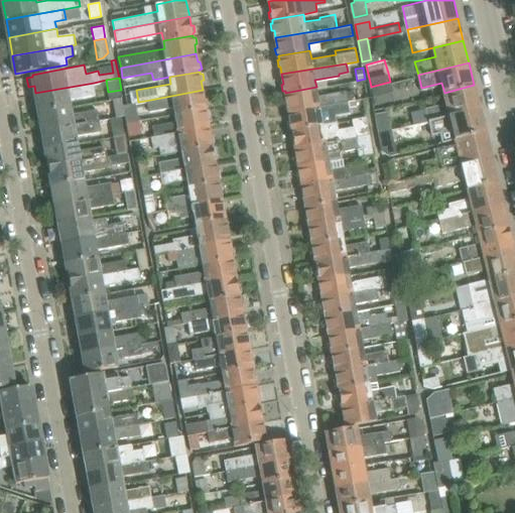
[(35,93),(38,111),(72,106),(70,99),(96,94),(94,83),(35,93)]
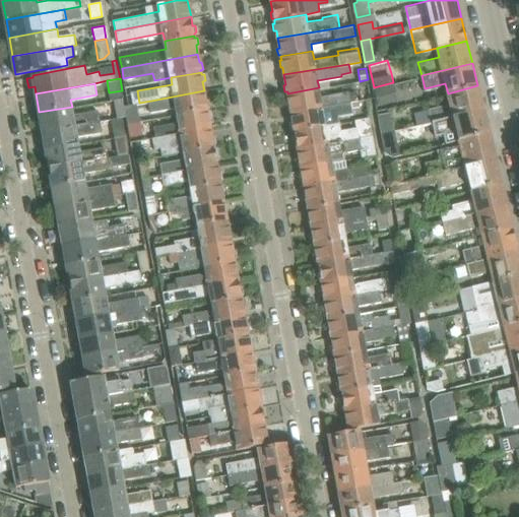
[(389,83),(374,87),(378,103),(393,100),(389,83)]
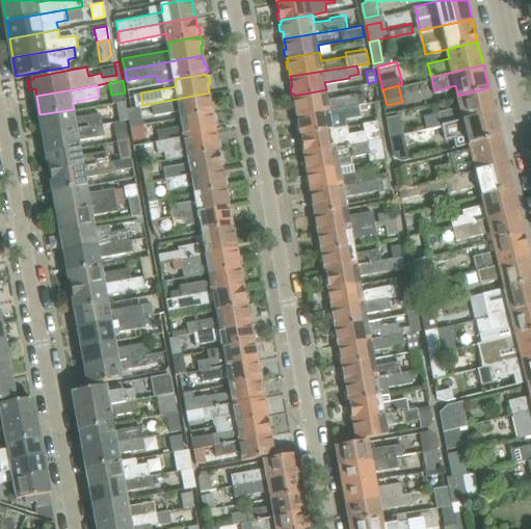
[(488,87),(458,96),(460,106),(439,111),(442,124),(495,111),(488,87)]
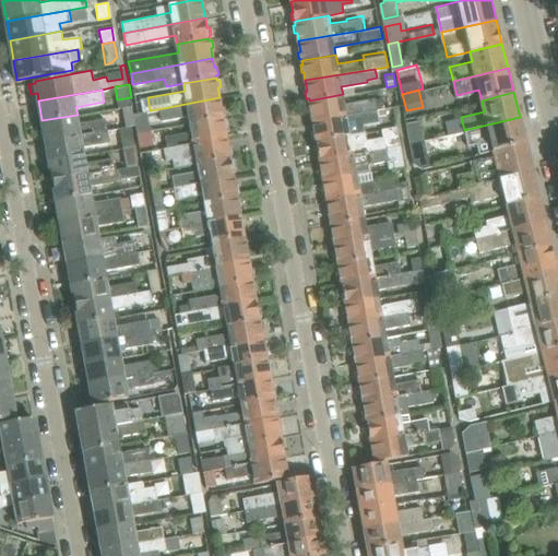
[(309,101),(312,119),(379,108),(376,96),(370,97),(344,102),(343,94),(309,101)]
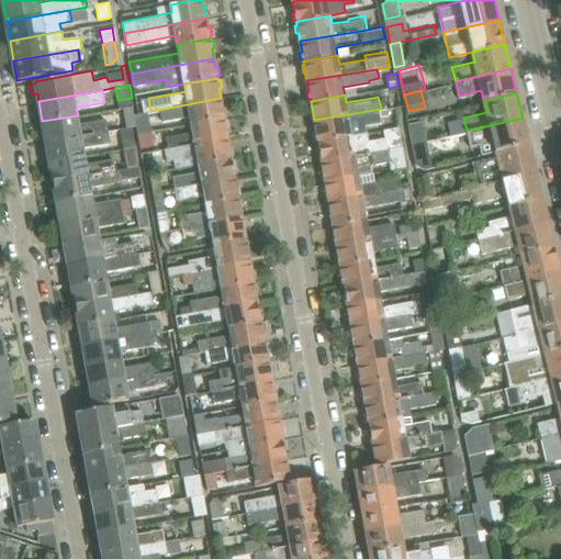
[(385,96),(378,97),(381,109),(388,108),(385,96)]
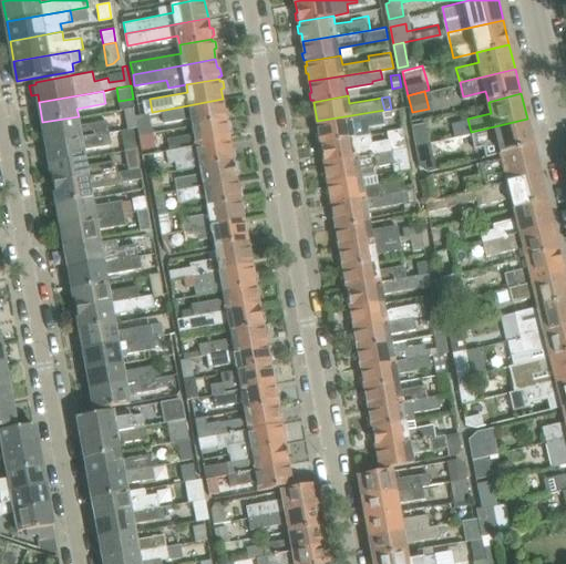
[(224,108),(223,99),(165,110),(166,121),(192,115),(194,124),(226,118),(226,116),(228,114),(227,108),(224,108)]
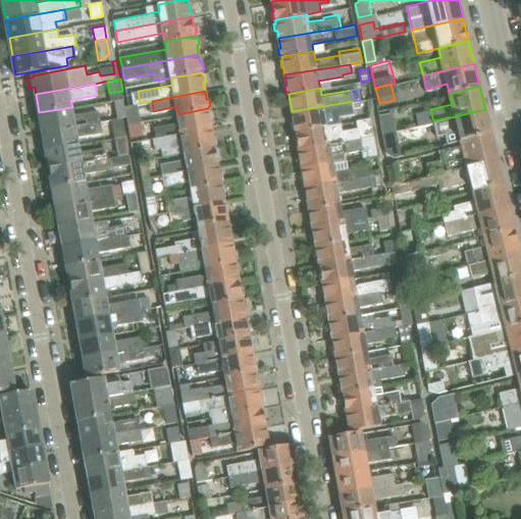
[(295,128),(295,131),(341,122),(339,115),(350,113),(355,112),(354,101),(292,111),(294,121),(292,122),(293,128),(295,128)]
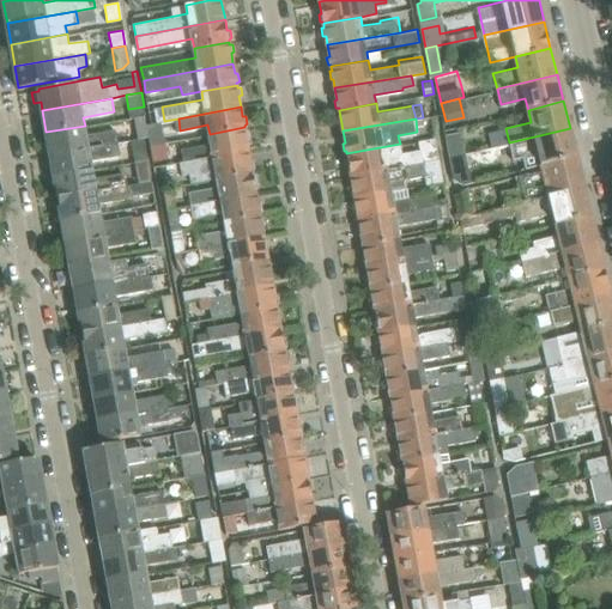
[(151,146),(164,142),(161,122),(151,123),(147,125),(149,136),(151,146)]
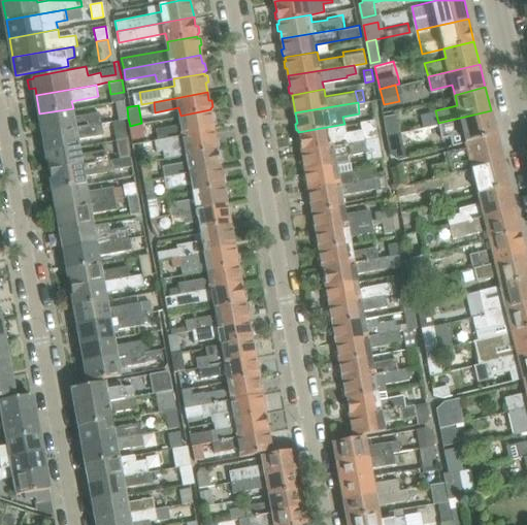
[(74,116),(73,108),(39,113),(43,132),(102,122),(113,120),(117,120),(114,108),(74,116)]
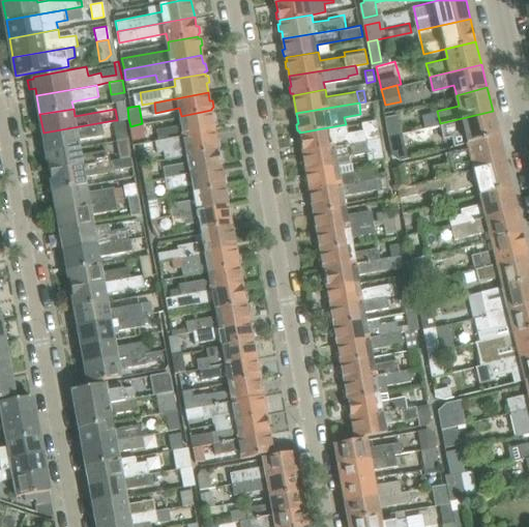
[(211,113),(211,110),(181,116),(182,124),(155,128),(157,140),(215,130),(213,120),(215,119),(214,113),(211,113)]
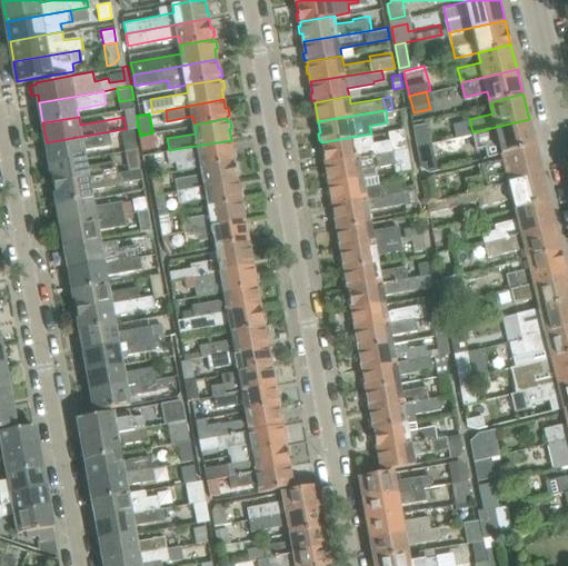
[(535,145),(529,119),(472,132),(477,146),(484,145),(487,157),(502,154),(535,145)]
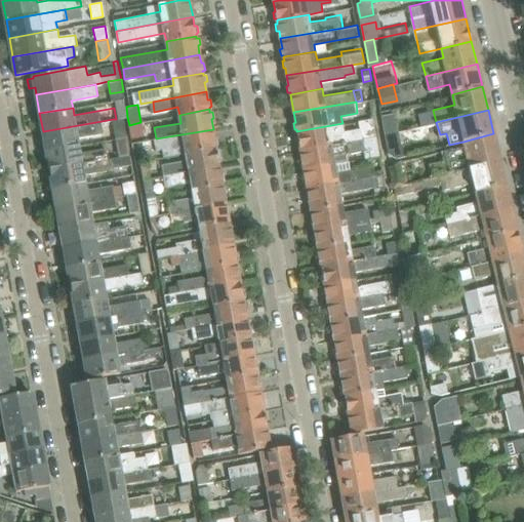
[(386,134),(397,131),(394,113),(381,115),(386,134)]
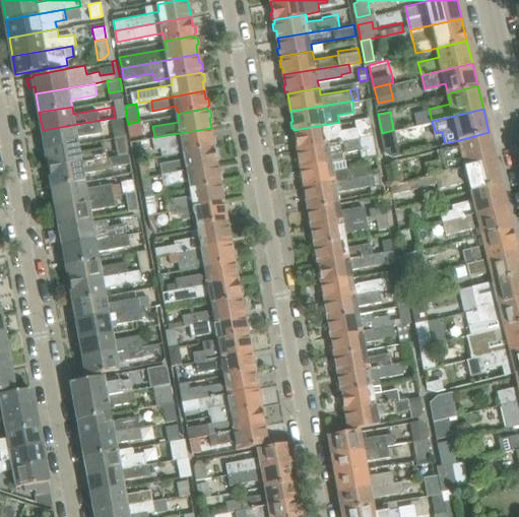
[(112,118),(115,137),(125,135),(122,117),(115,118),(112,118)]
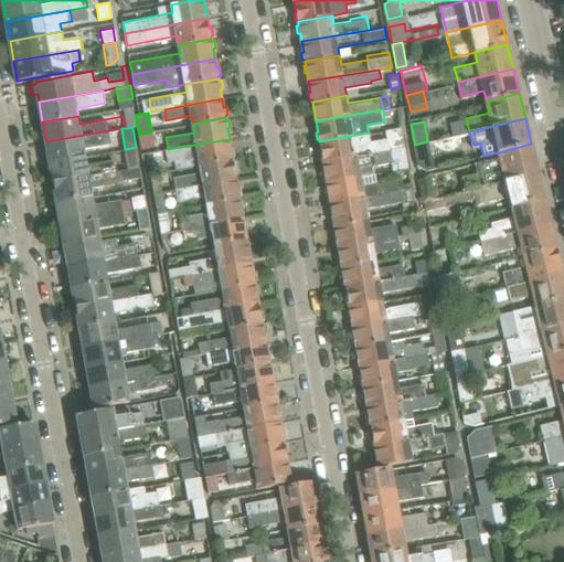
[(321,152),(323,161),(406,147),(403,127),(385,129),(386,137),(370,140),(369,133),(319,141),(320,144),(318,145),(319,152),(321,152)]
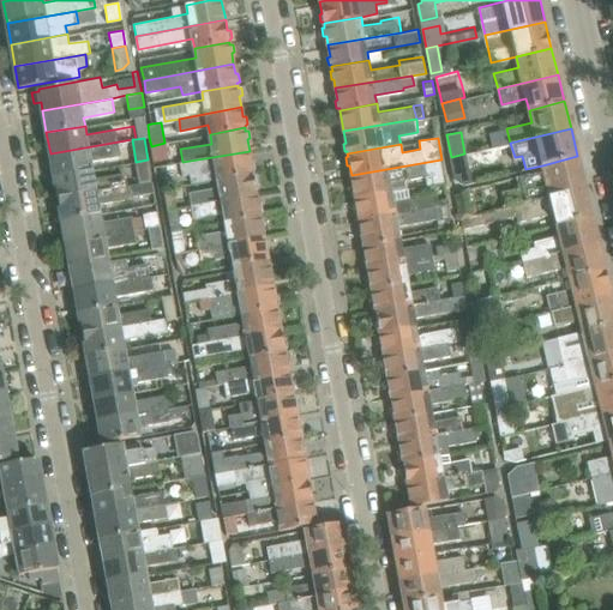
[(50,153),(54,176),(92,169),(91,159),(120,155),(119,142),(50,153)]
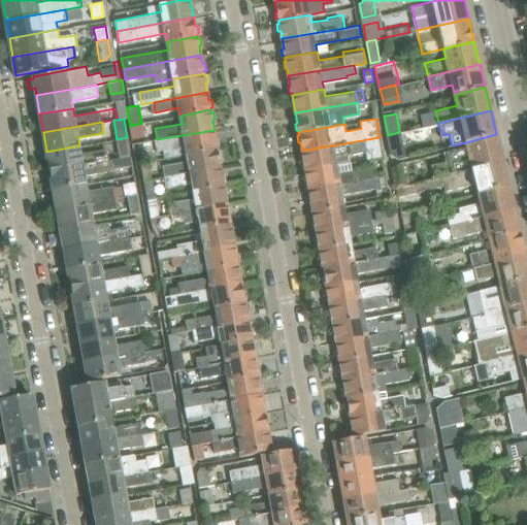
[(142,123),(141,123),(130,126),(132,138),(135,138),(144,136),(142,123)]
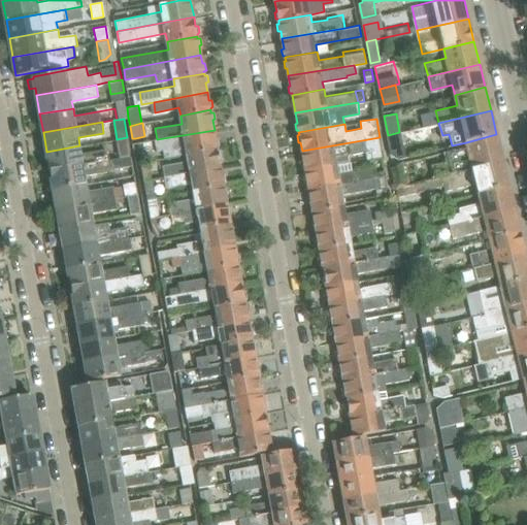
[(216,137),(215,130),(157,139),(159,150),(186,144),(187,153),(218,148),(217,145),(220,144),(218,137),(216,137)]
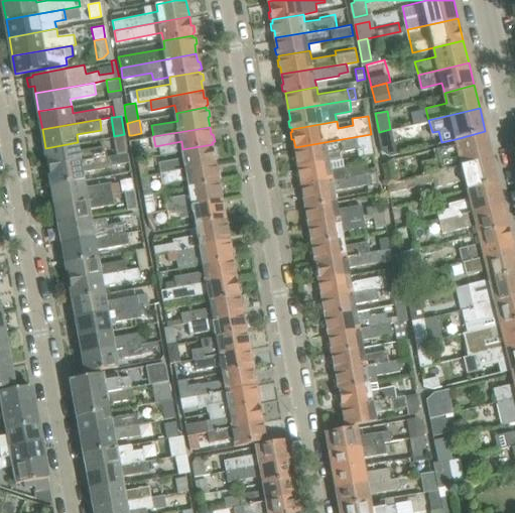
[(390,155),(398,153),(392,128),(390,129),(379,132),(382,150),(390,155)]
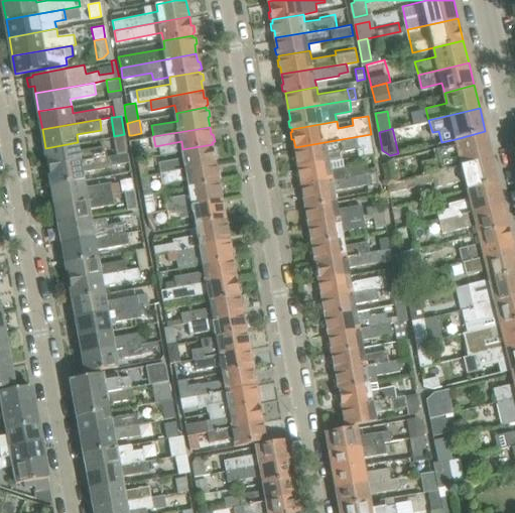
[(457,142),(435,147),(440,169),(492,157),(490,149),(490,148),(485,131),(456,139),(457,142)]
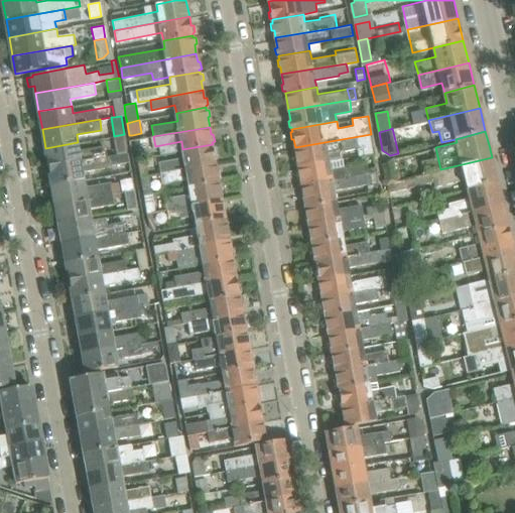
[(117,154),(127,152),(124,134),(114,136),(117,154)]
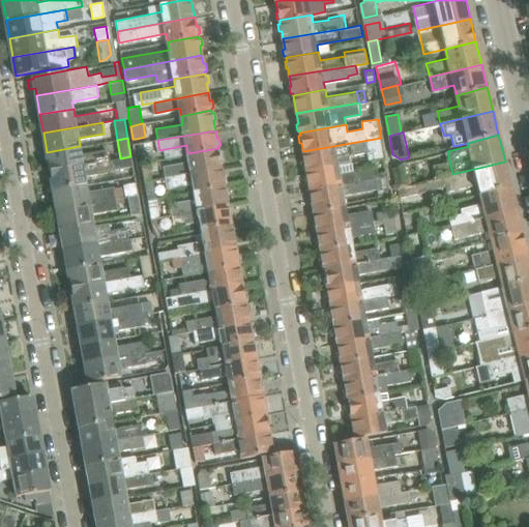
[(384,157),(381,138),(303,151),(304,160),(302,162),(303,168),(306,168),(306,171),(351,163),(350,154),(366,151),(369,159),(384,157)]
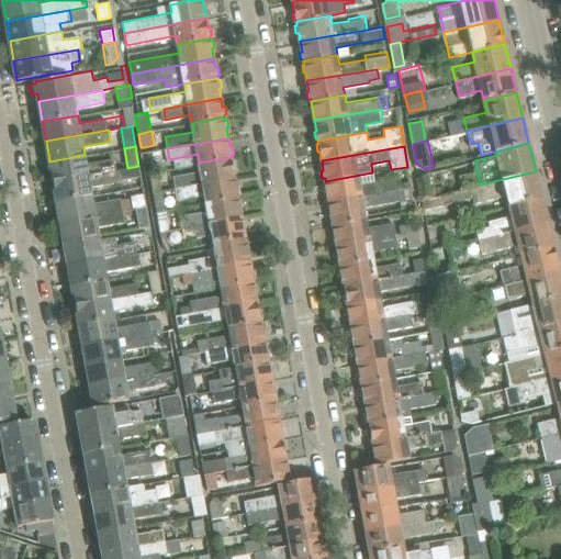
[(86,164),(85,155),(49,161),(53,181),(115,170),(113,158),(86,164)]
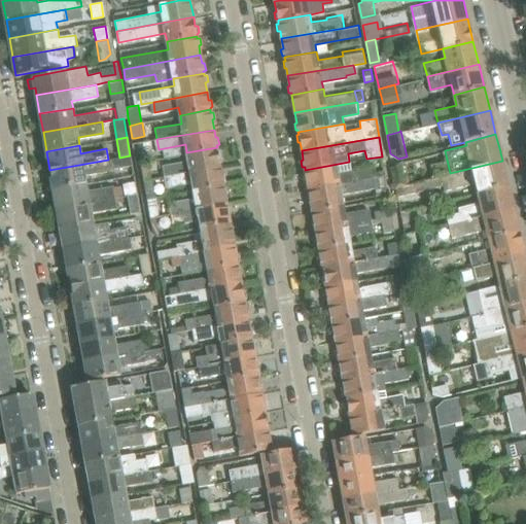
[(217,149),(217,147),(186,152),(188,161),(162,165),(164,176),(220,166),(218,156),(221,155),(220,149),(217,149)]
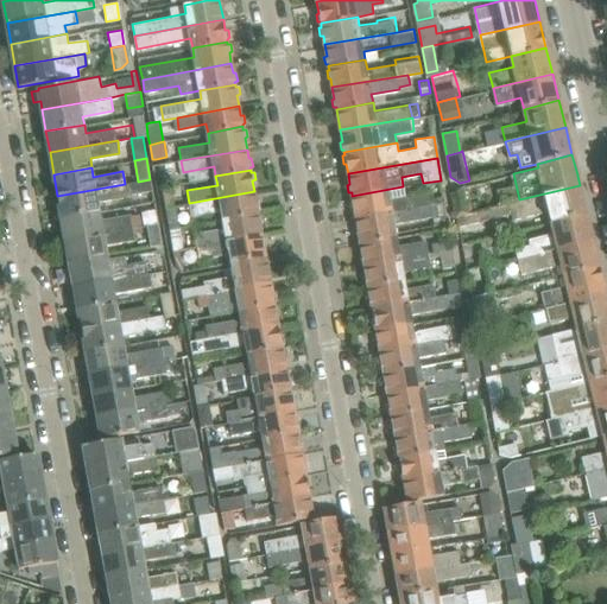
[(57,196),(62,217),(100,210),(97,202),(134,196),(134,192),(151,190),(150,179),(138,182),(125,184),(57,196)]
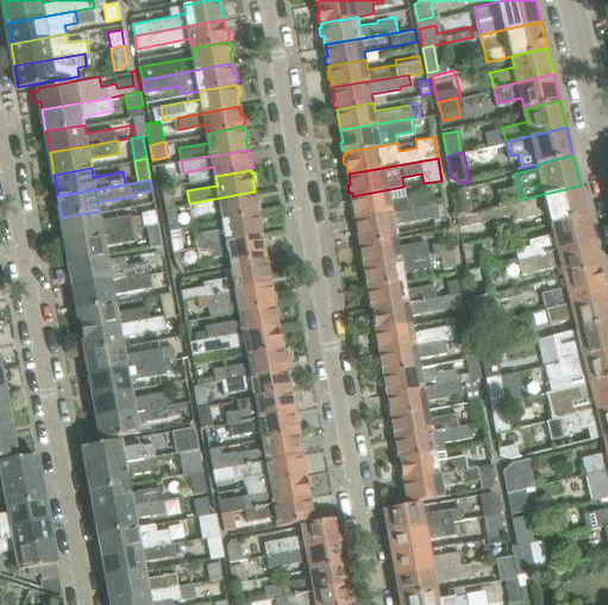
[(165,208),(175,206),(171,186),(162,187),(165,208)]
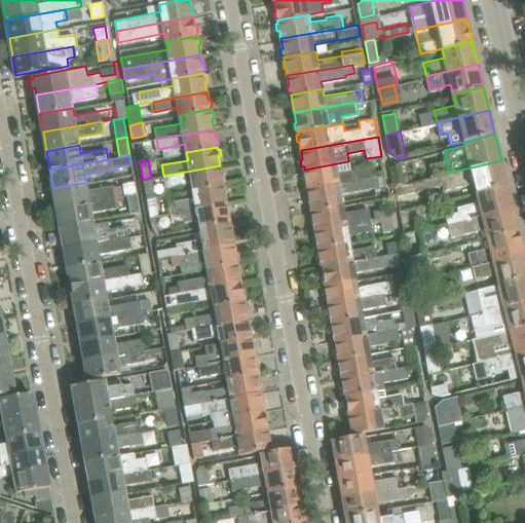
[(391,165),(396,186),(405,184),(401,160),(396,162),(391,165)]
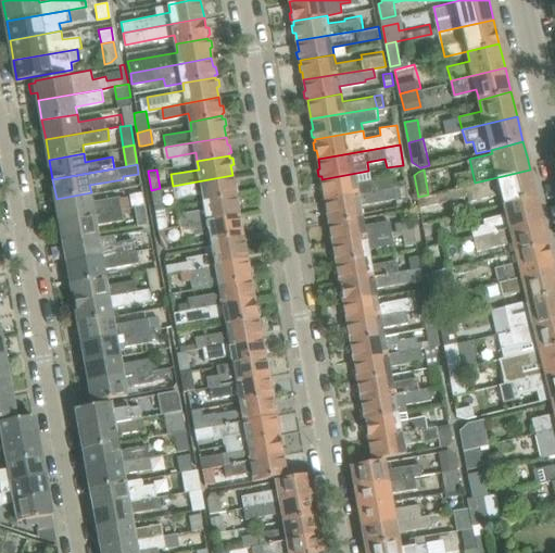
[(501,191),(504,202),(535,193),(530,170),(475,183),(428,195),(418,197),(419,206),(468,196),(469,200),(479,197),(501,191)]
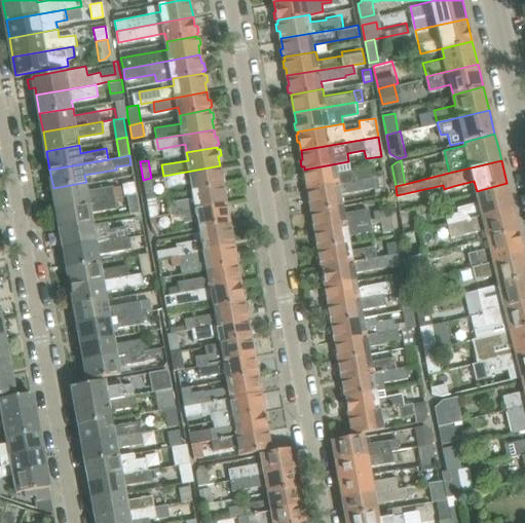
[(306,179),(307,188),(373,177),(371,163),(349,167),(348,161),(304,170),(304,171),(302,172),(303,179),(306,179)]
